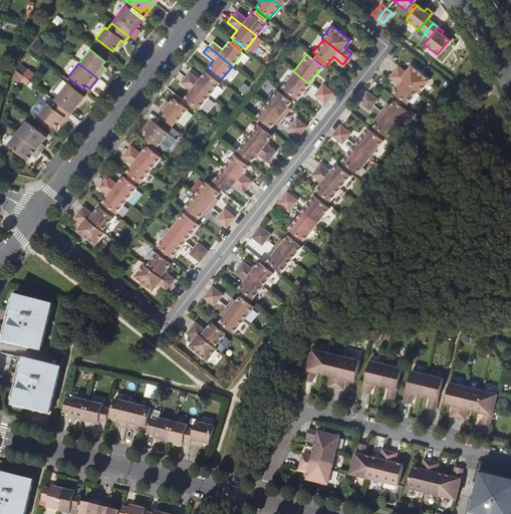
[(397,65),(392,71),(416,90),(418,92),(428,79),(409,65),(404,71),(397,65)]
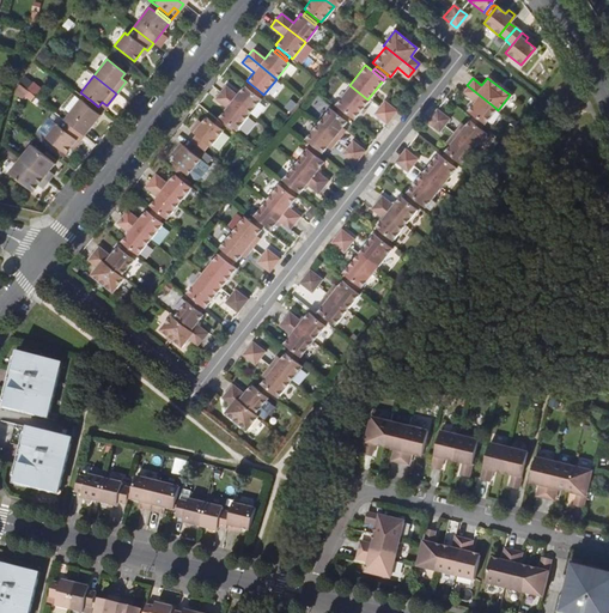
[(261,92),(249,83),(248,85),(259,95),(261,92)]
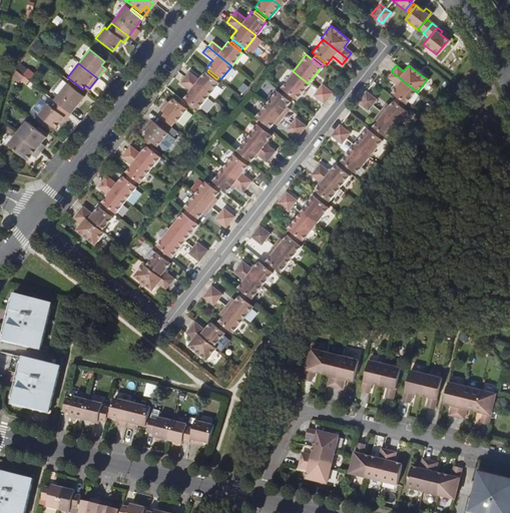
[(187,71),(183,77),(207,96),(217,83),(215,81),(205,73),(203,71),(197,79),(187,71)]
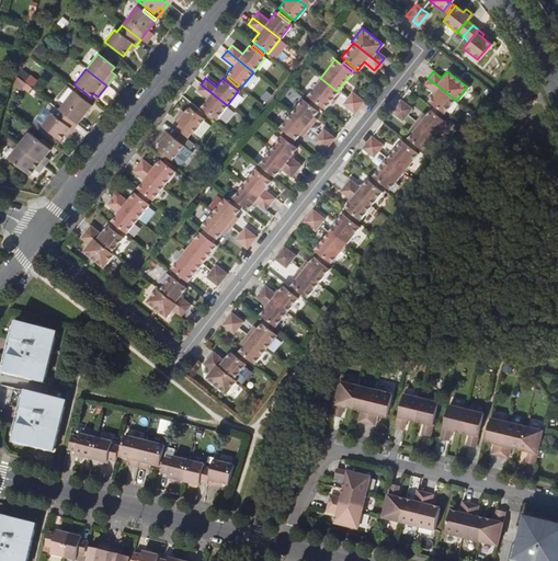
[(237,87),(227,78),(225,80),(236,89),(237,87)]
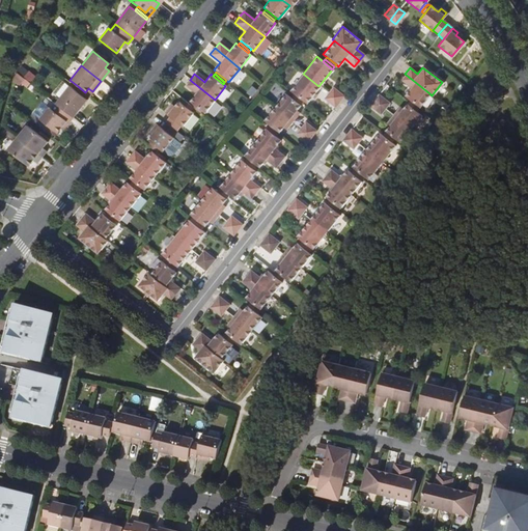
[(305,103),(318,86),(303,74),(289,90),(294,93),(303,101),(305,103)]
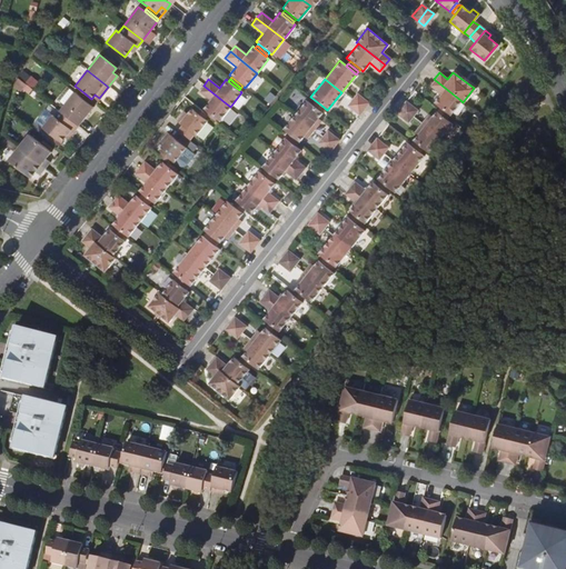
[(460,100),(434,79),(428,86),(439,95),(433,102),(436,105),(446,113),(449,115),(460,100)]
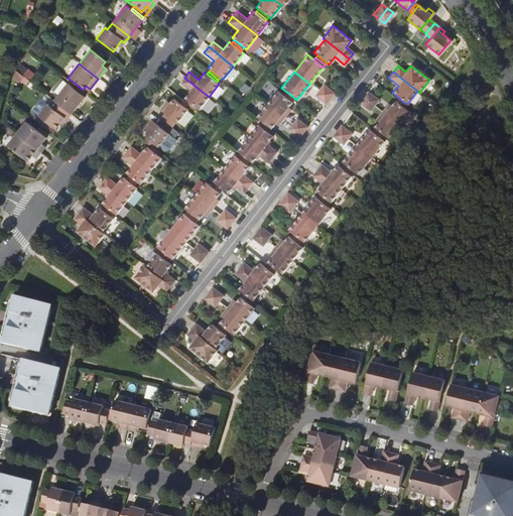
[(56,96),(53,101),(71,114),(84,97),(72,88),(67,84),(59,78),(50,90),(56,96)]
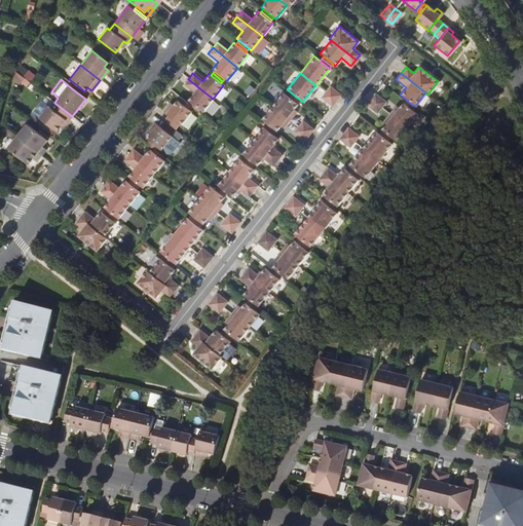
[(201,112),(213,99),(188,79),(183,84),(193,92),(187,101),(190,103),(198,110),(201,112)]
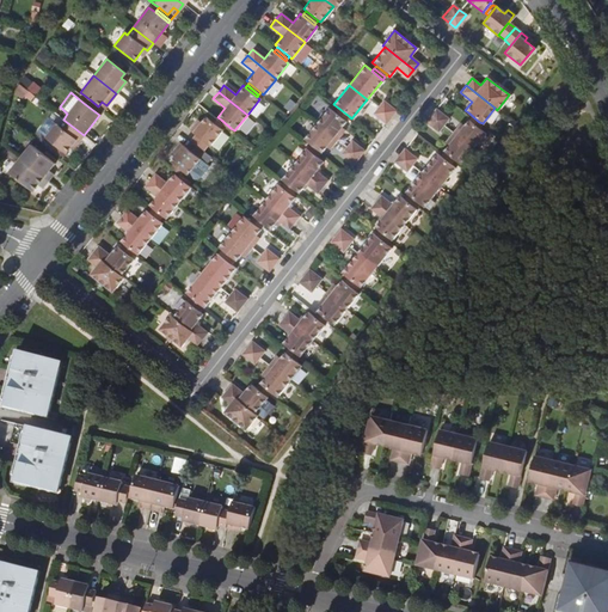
[(98,106),(90,99),(87,102),(100,112),(103,110),(98,106)]
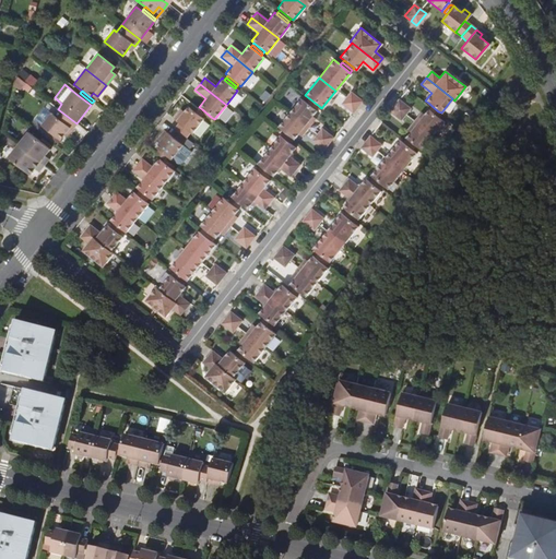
[(356,107),(361,100),(350,92),(344,97),(356,107)]
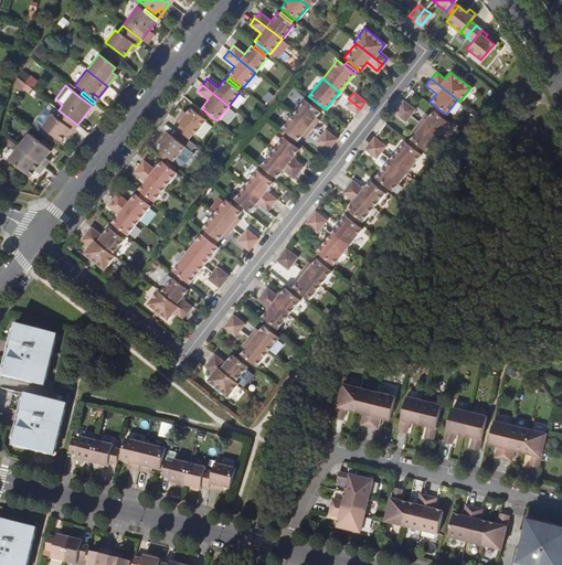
[(81,94),(78,96),(92,106),(93,104),(81,94)]
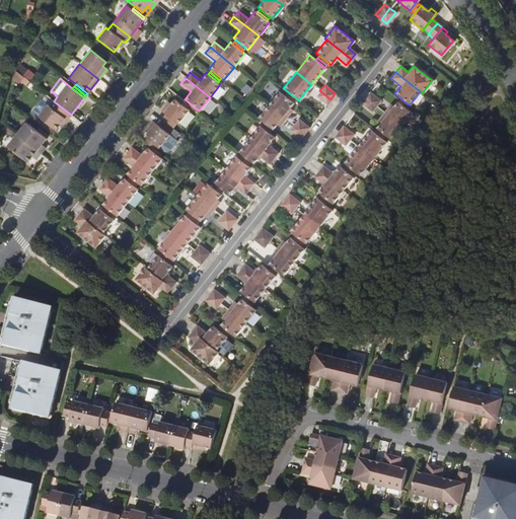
[(315,96),(326,104),(330,99),(319,90),(315,96)]
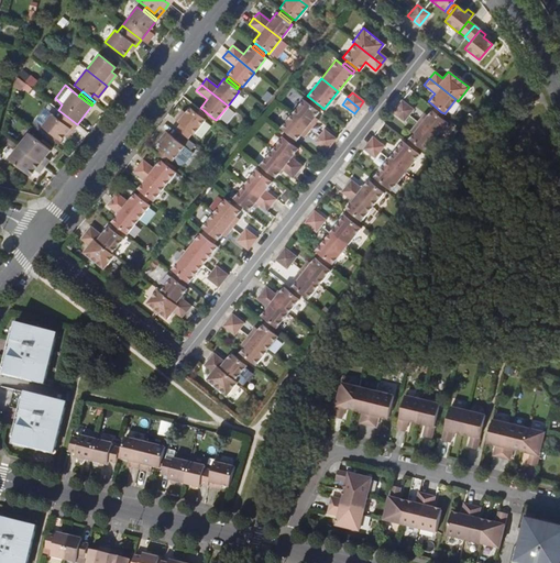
[(291,113),(309,128),(314,122),(310,120),(314,117),(317,111),(308,103),(302,99),(291,113)]
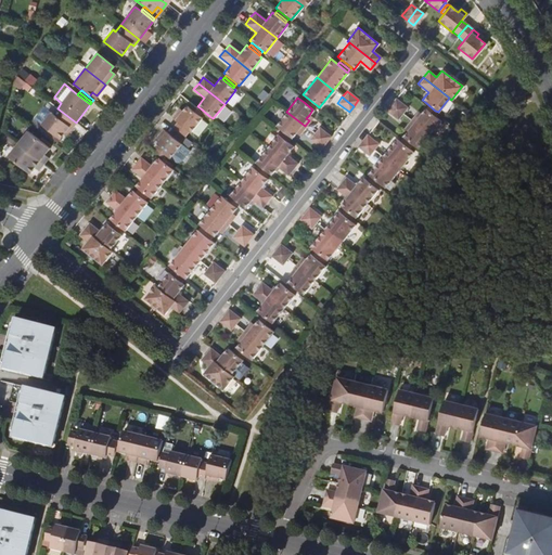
[(307,98),(305,100),(315,107),(317,105),(307,98)]
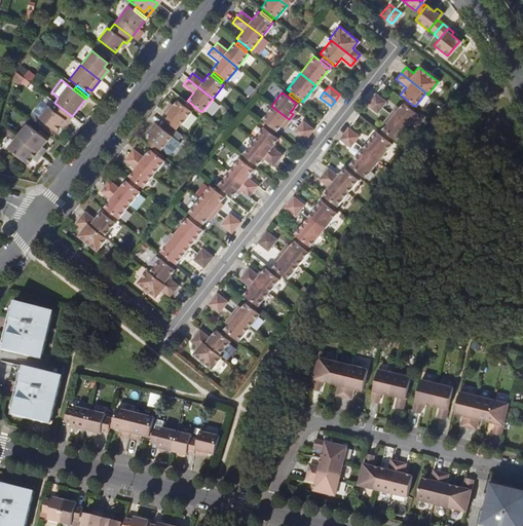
[(384,102),(374,92),(369,99),(380,107),(384,102)]
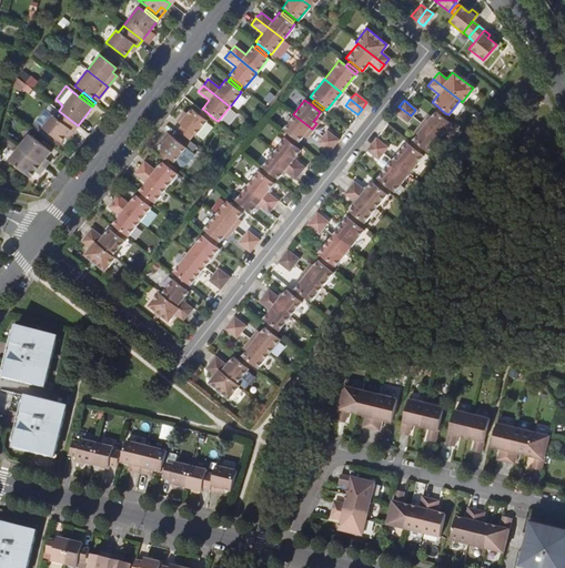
[(322,110),(312,102),(311,104),(320,112),(322,110)]
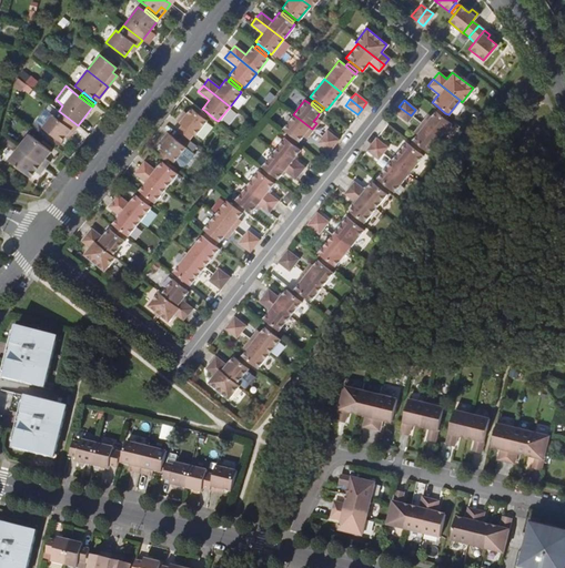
[(203,113),(195,107),(192,110),(202,118),(205,114),(203,113)]
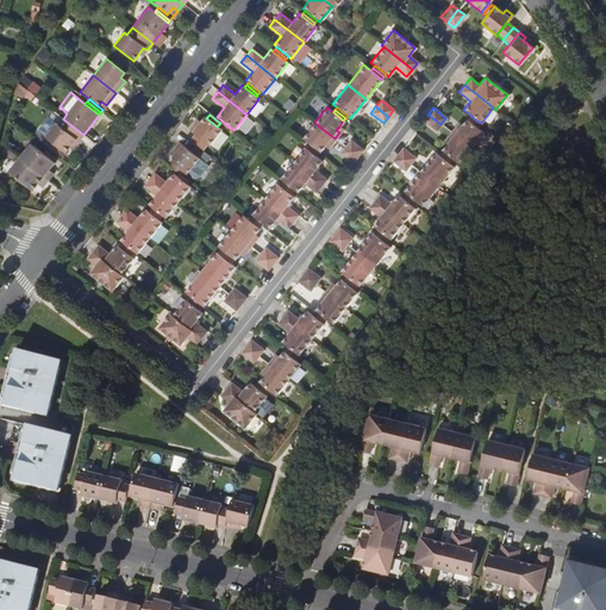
[(428,114),(423,122),(436,131),(441,124),(428,114)]
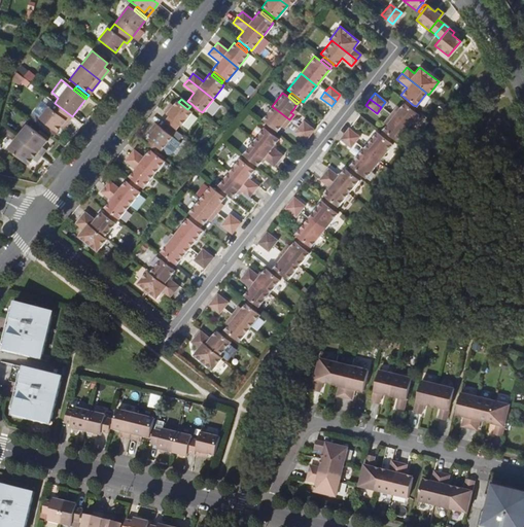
[(167,115),(163,120),(174,130),(178,125),(180,126),(190,112),(187,109),(178,102),(176,100),(172,106),(170,108),(167,106),(162,111),(167,115)]
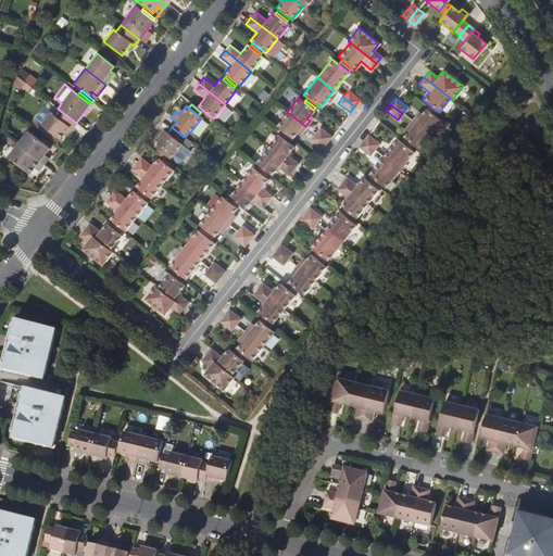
[(76,123),(58,109),(52,114),(50,112),(40,124),(59,139),(63,133),(68,127),(71,129),(76,123)]
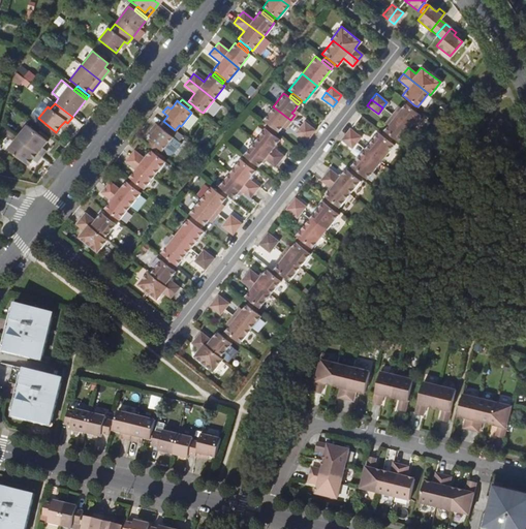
[(191,106),(198,113),(199,111),(191,103),(189,105),(191,106)]
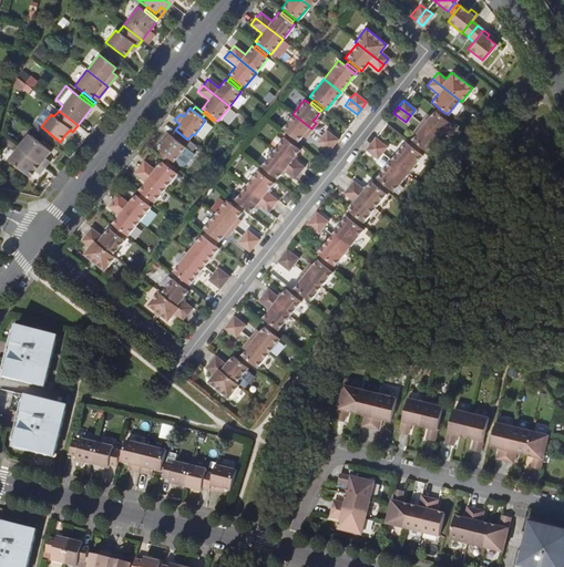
[(419,123),(438,137),(449,123),(439,115),(433,111),(429,115),(427,120),(423,116),(419,123)]
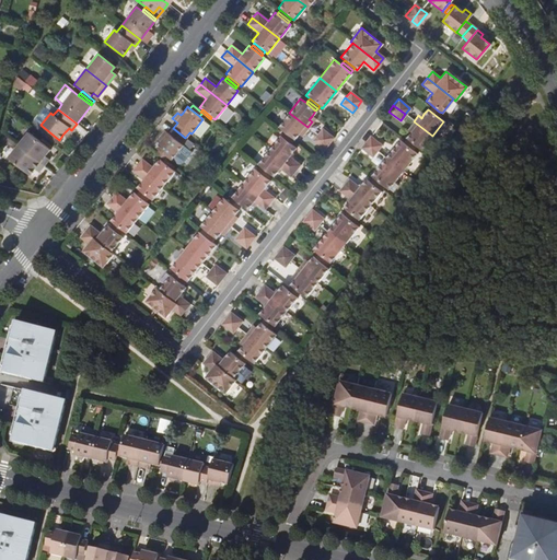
[(308,127),(289,113),(278,127),(283,131),(293,139),(298,135),(300,131),(303,133),(308,127)]
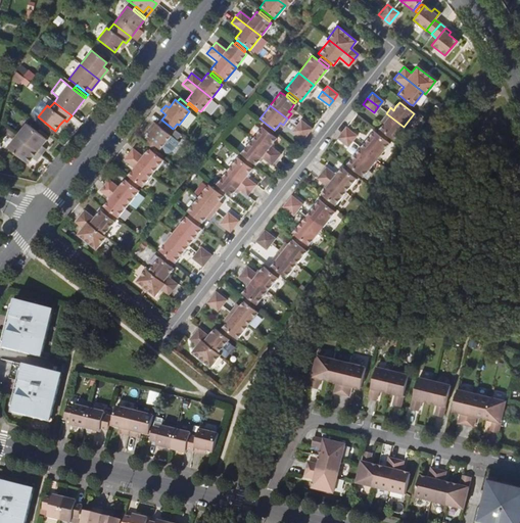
[(404,127),(386,113),(381,119),(384,121),(382,124),(378,129),(392,140),(404,127)]
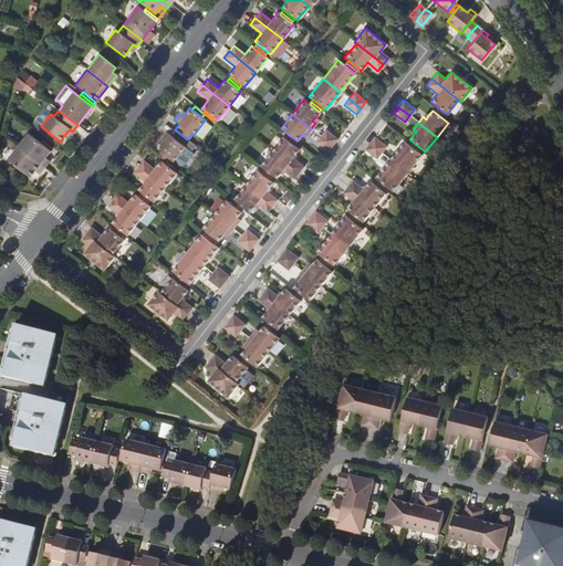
[(187,139),(175,129),(170,136),(165,132),(158,139),(162,143),(157,148),(159,150),(169,158),(179,166),(183,166),(193,153),(183,145),(187,139)]
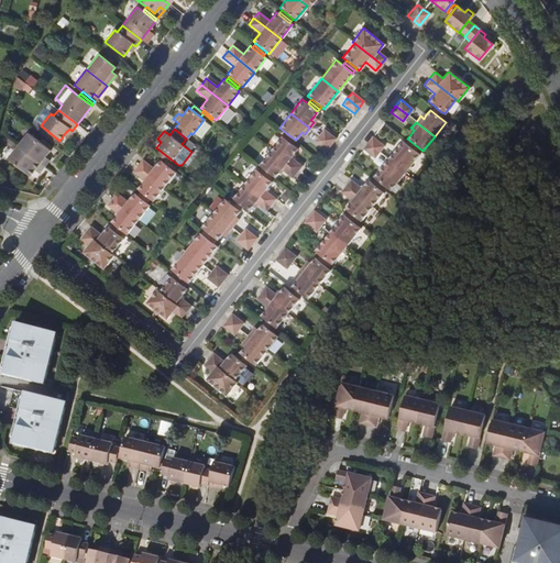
[(330,144),(335,139),(322,129),(318,135),(330,144)]
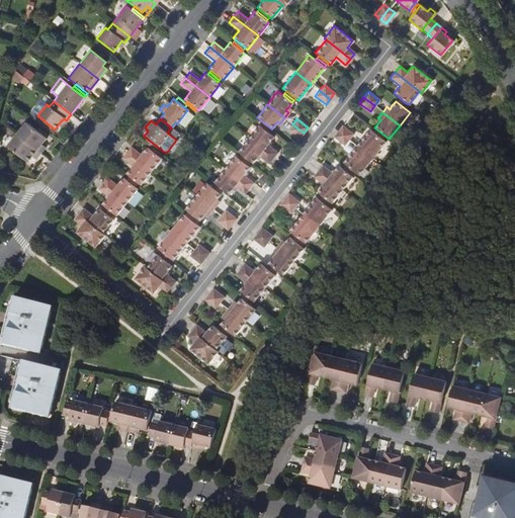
[(24,121),(15,134),(39,153),(45,148),(40,144),(45,139),(24,121)]
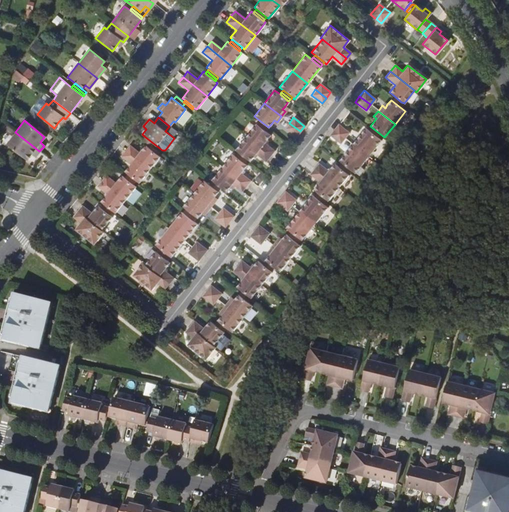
[(259,120),(257,122),(266,129),(268,127),(259,120)]
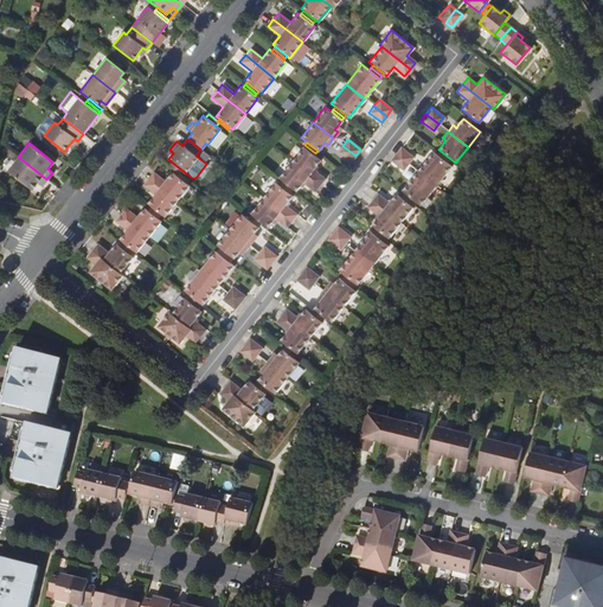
[(305,145),(303,147),(314,155),(315,153),(305,145)]
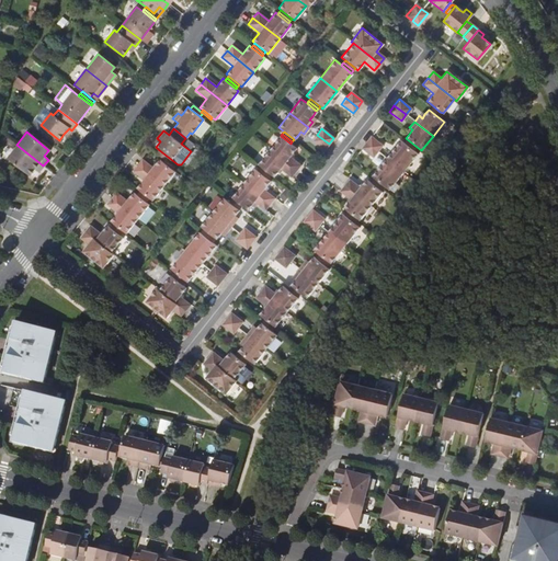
[(312,140),(323,150),(329,144),(317,135),(312,140)]
